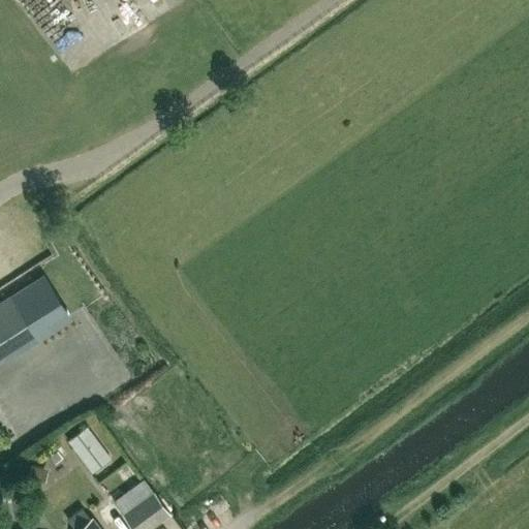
[(94,11),(84,16),(98,47),(109,42),(94,11)]
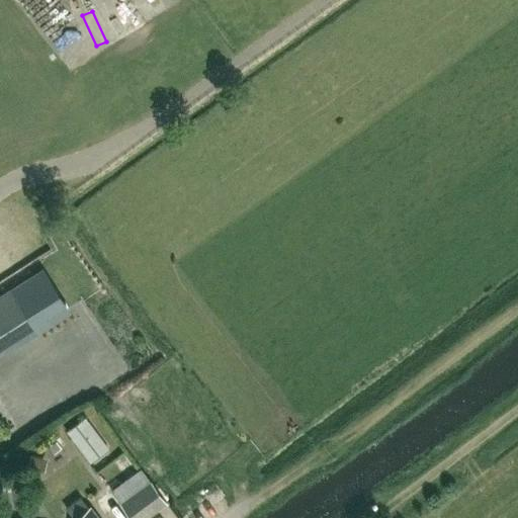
[(6,353),(71,312),(42,268),(0,294),(0,346),(1,346),(6,353)]
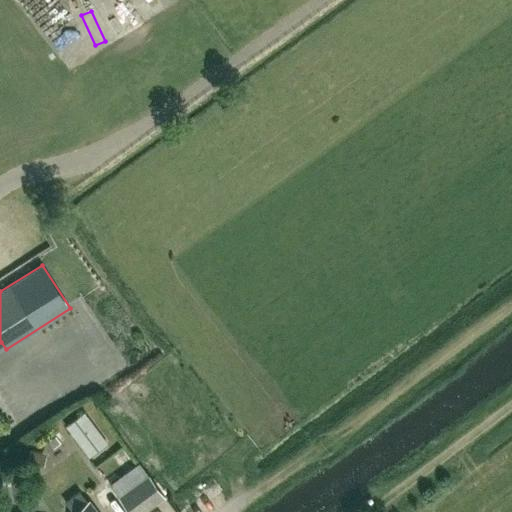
[(84,412),(66,425),(89,457),(107,443),(84,412)]
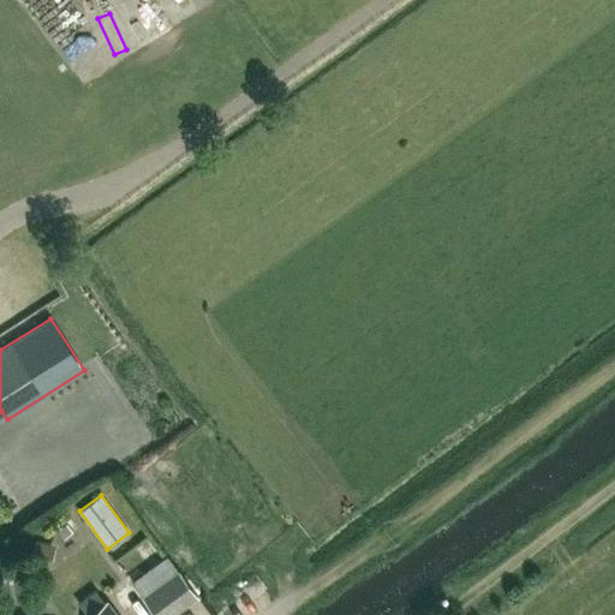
[(154,614),(173,614),(198,596),(179,569),(142,598),(154,614)]
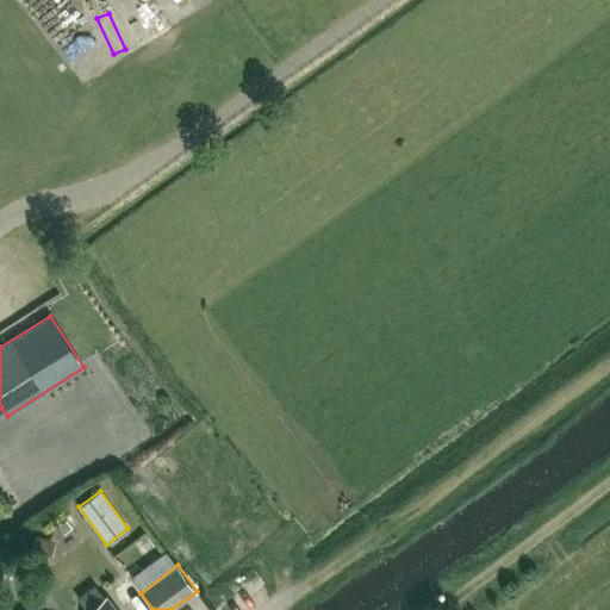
[(114,609),(105,597),(88,609),(114,609)]
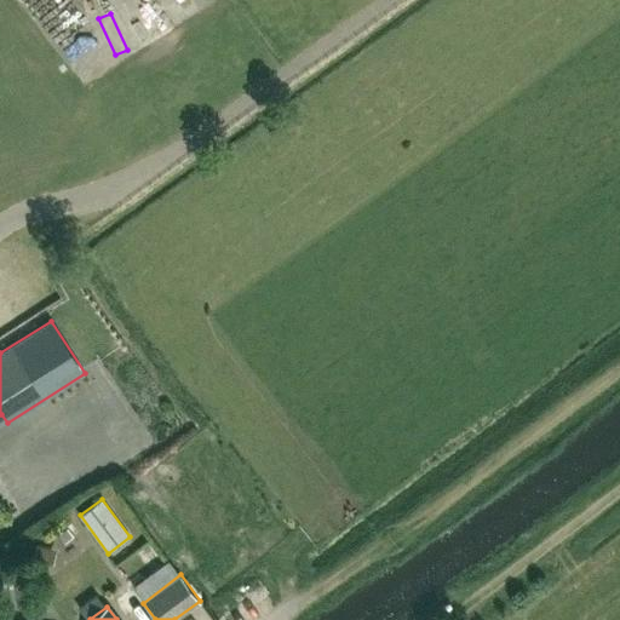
All buildings are outlined.
